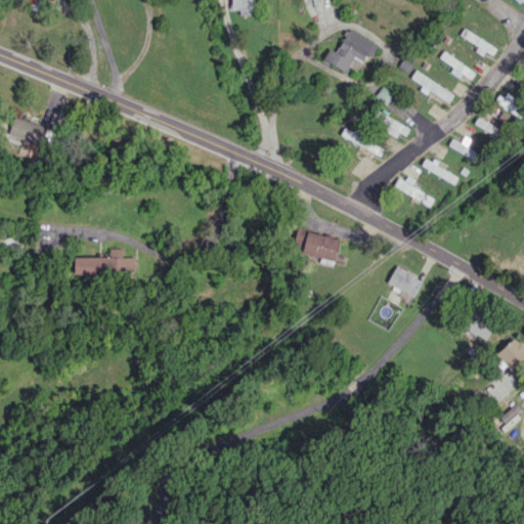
[(251,0),(230,0),(230,12),(251,13),(251,0)]
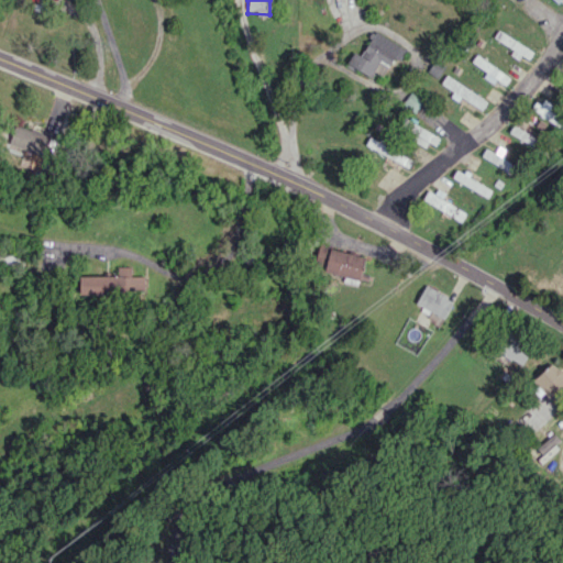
[(518,58),(521,54),(529,58),(533,51),(498,30),(494,37),(510,47),(507,53),(518,58)]
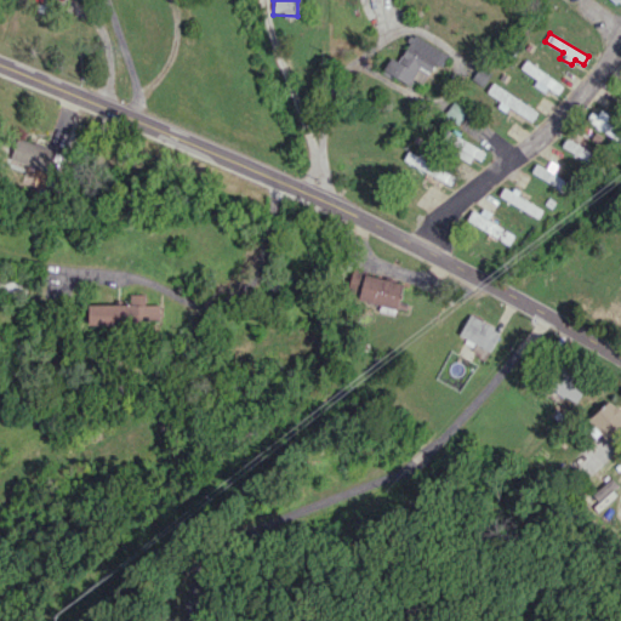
[(398,60),(391,56),(382,70),(409,85),(412,79),(422,84),(434,63),(440,67),(448,53),(412,34),(398,60)]
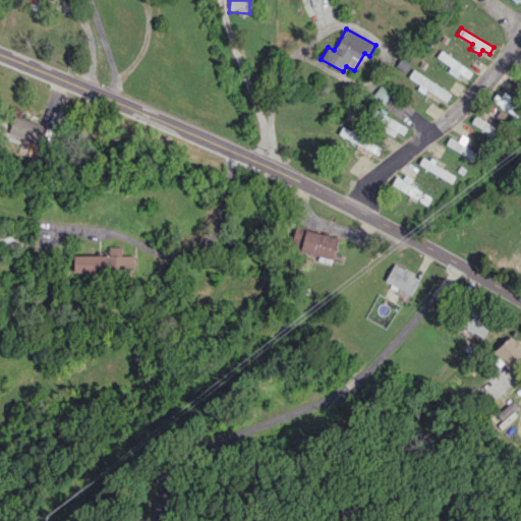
[(436,57),(451,66),(448,71),(457,77),(459,74),(467,79),(472,70),(441,51),(436,57)]
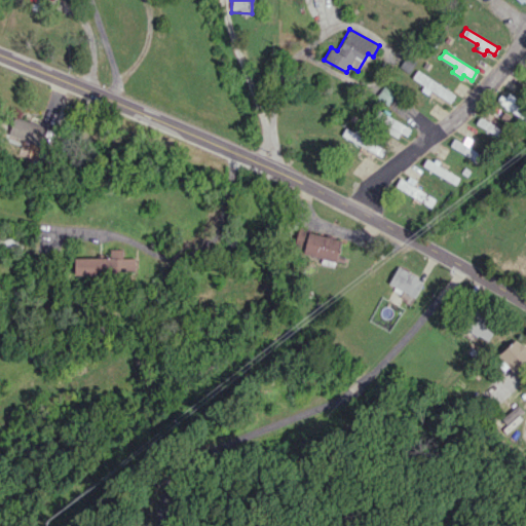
[(411,78),(450,103),(455,95),(417,70),(411,78)]
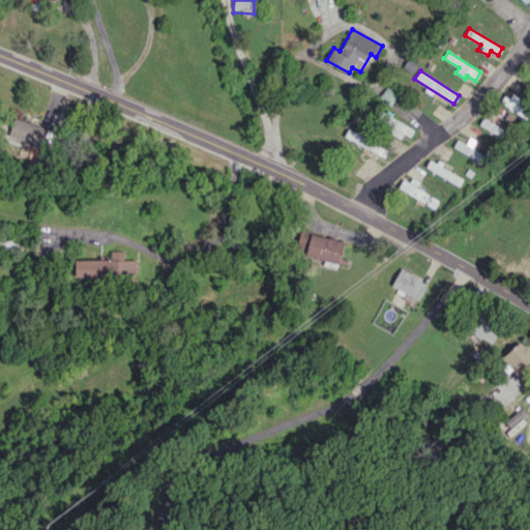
[(499,104),(529,120),(529,111),(503,96),(499,104)]
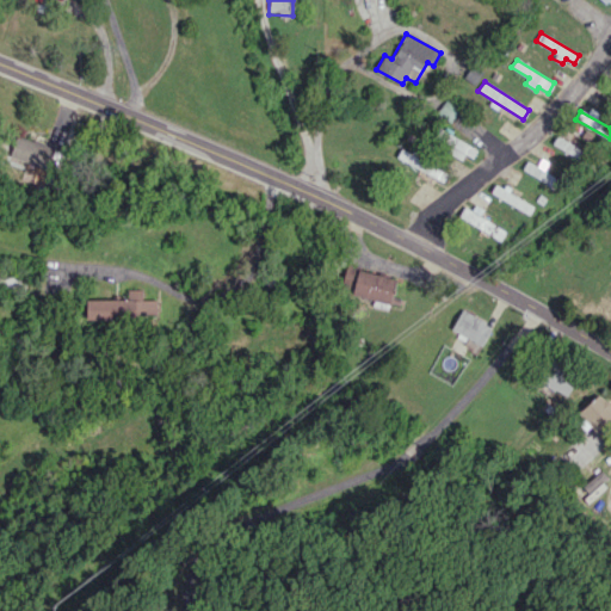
[(473,158),(477,148),(449,135),(442,150),(462,159),(464,154),(473,158)]
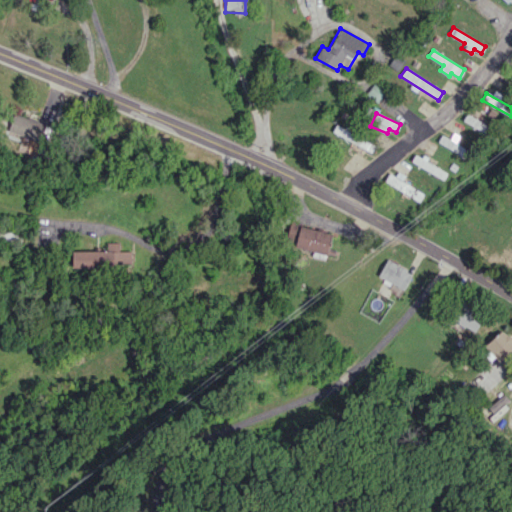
[(47,121),(12,115),(8,135),(43,142),(47,121)]
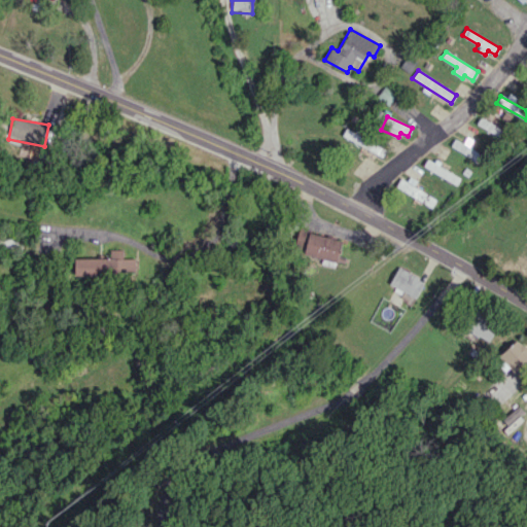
[(506,138),(510,131),(479,118),(476,126),(506,138)]
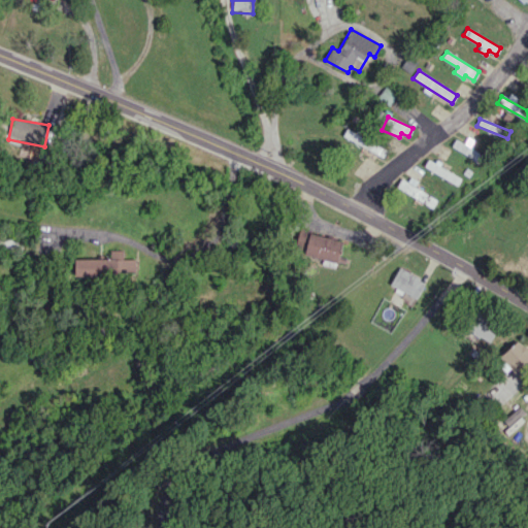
[(451,147),(482,162),(485,155),(455,140),(451,147)]
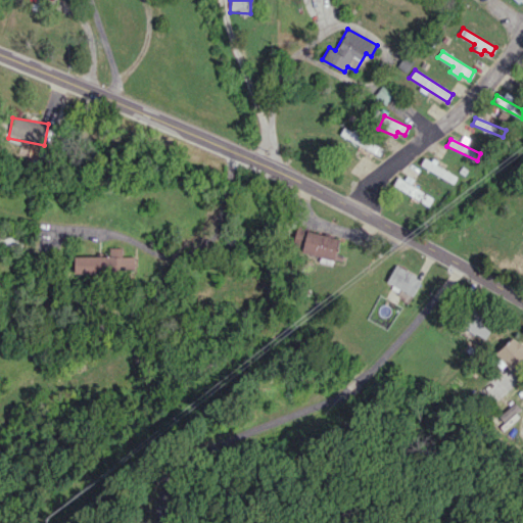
[(420,167),(454,182),(457,175),(423,159),(420,167)]
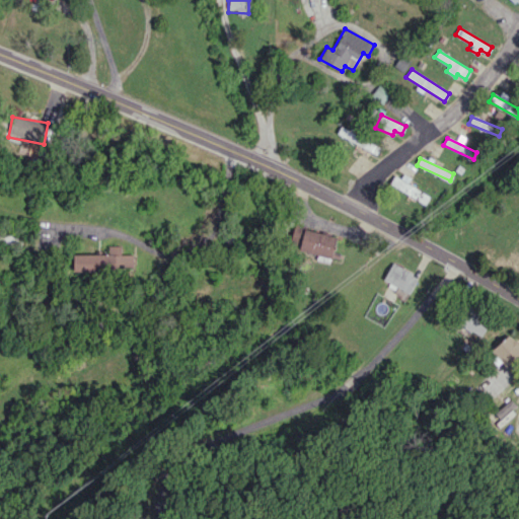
[(389,186),(426,203),(430,195),(393,176),(389,186)]
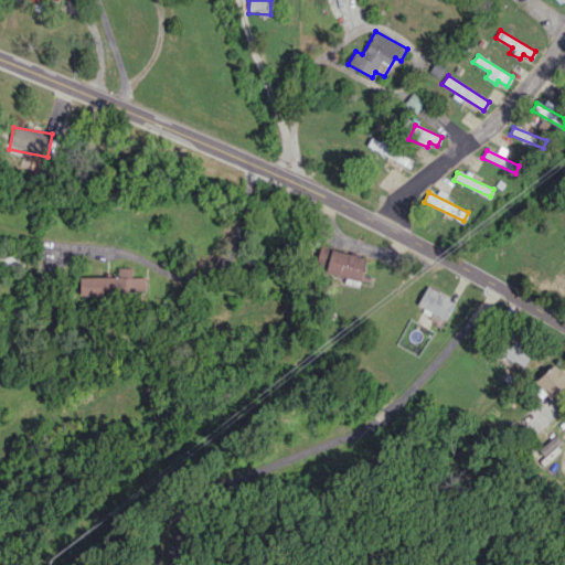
[(315,265),(326,267),(324,272),(360,280),(366,257),(320,245),(315,265)]
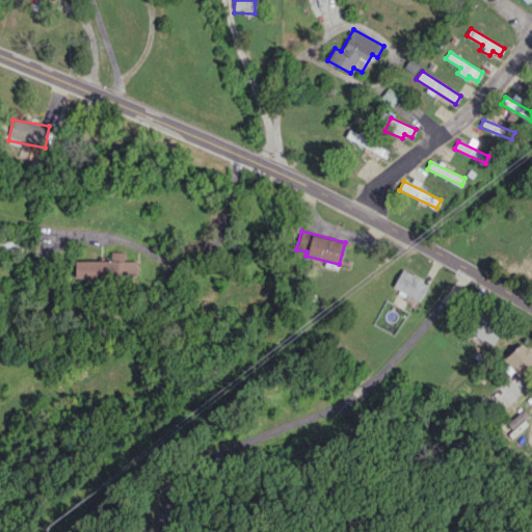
[(75,261),(76,276),(136,275),(136,260),(124,261),(124,251),(110,251),(110,260),(75,261)]
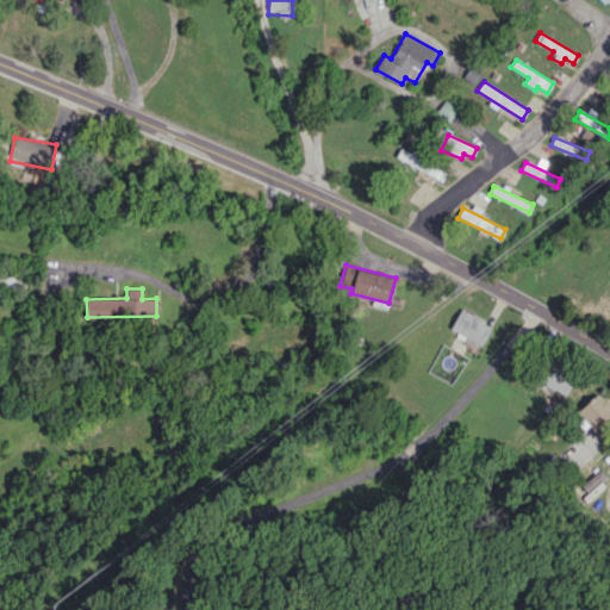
[(481,344),(491,324),(460,309),(450,330),(481,344)]
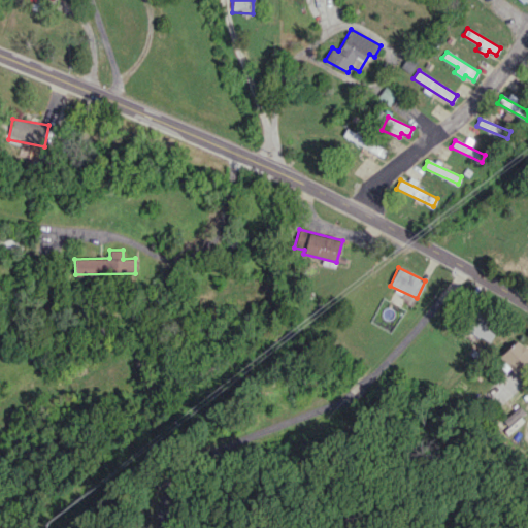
[(465,329),(490,342),(499,324),(474,311),(465,329)]
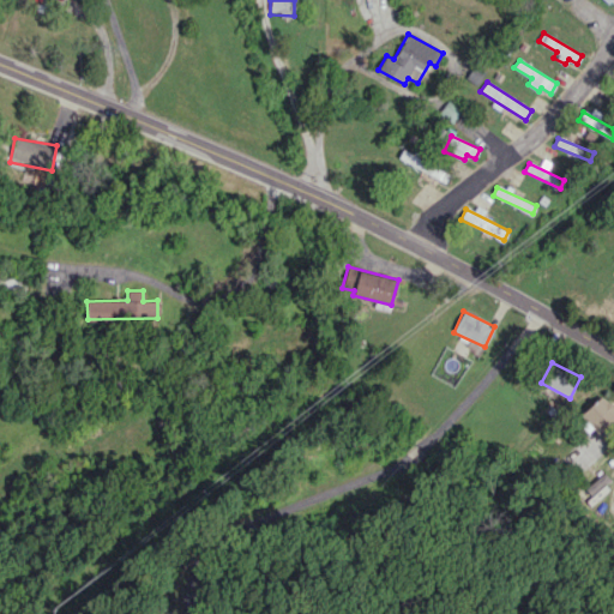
[(613,433),(613,408),(603,396),(582,413),(605,441),(613,433)]
